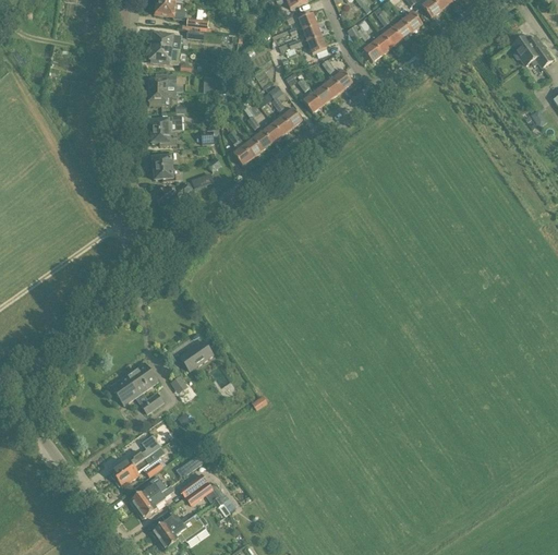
[(287,0),(291,9),(308,1),(307,0),(287,0)]
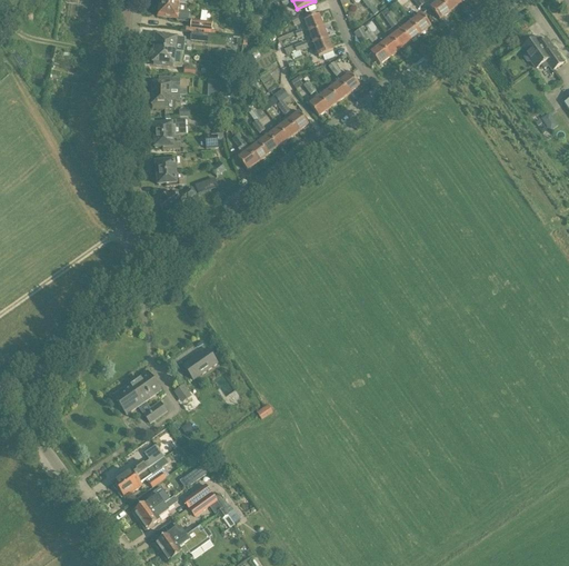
[(440,18),(450,10),(442,0),(437,0),(430,6),(440,18)]
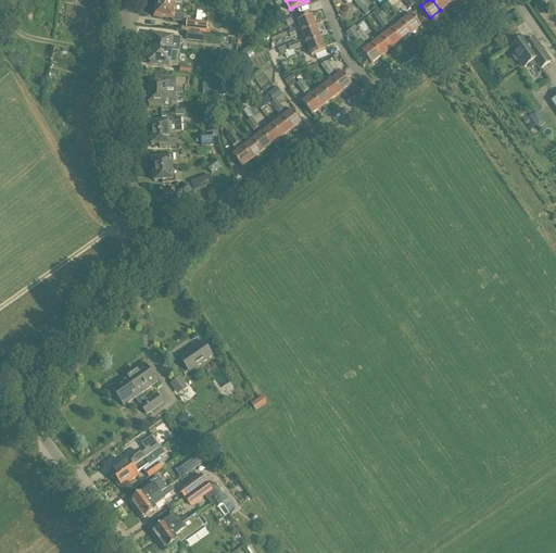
[(440,10),(450,2),(447,0),(432,0),(440,10)]
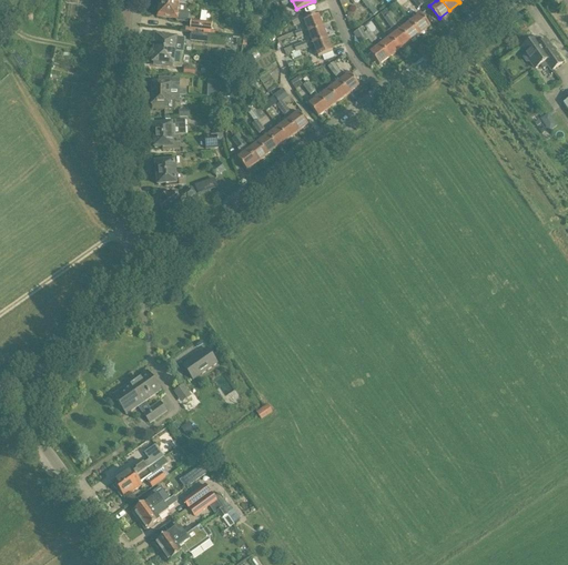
[(159,6),(159,7),(159,14),(176,17),(176,18),(178,19),(186,20),(188,14),(185,13),(185,11),(185,10),(185,4),(160,1),(160,2),(159,3),(159,6)]
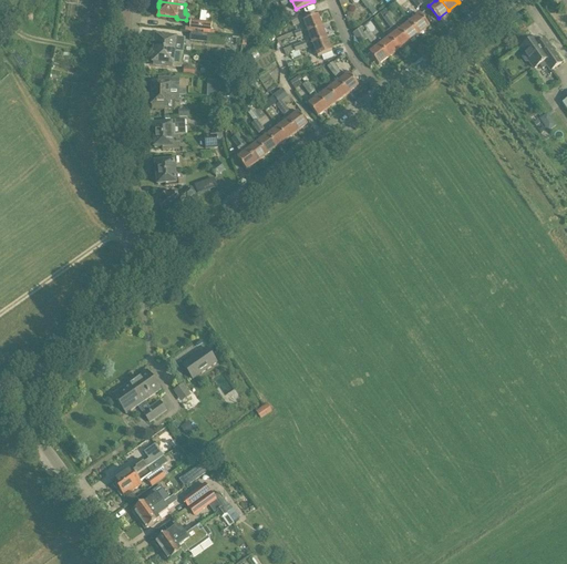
[(373,13),(377,10),(372,3),(368,7),(373,13)]
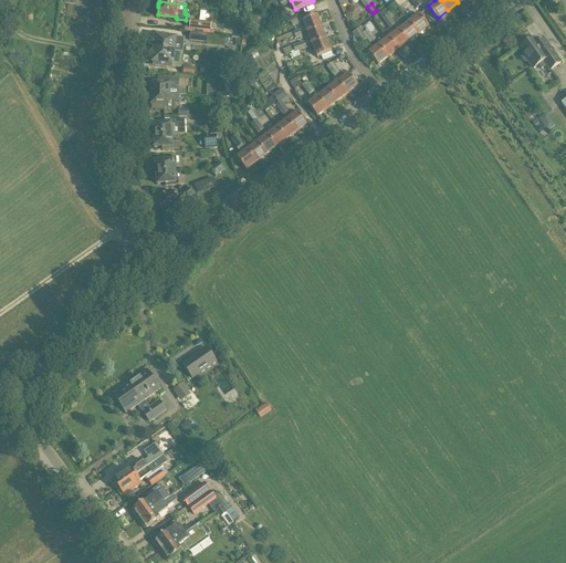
[(385,8),(379,12),(390,27),(395,22),(385,8)]
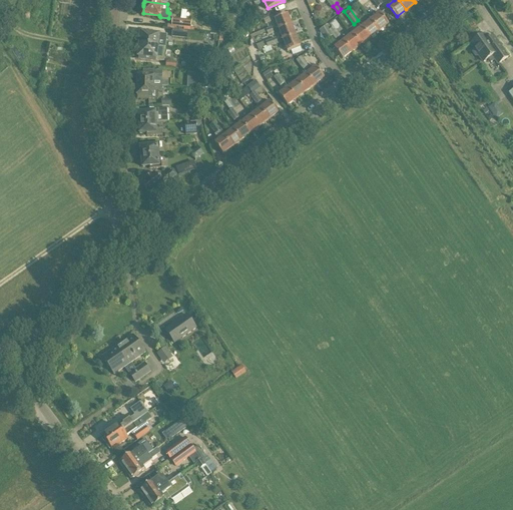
[(379,29),(389,22),(380,11),(371,18),(379,29)]
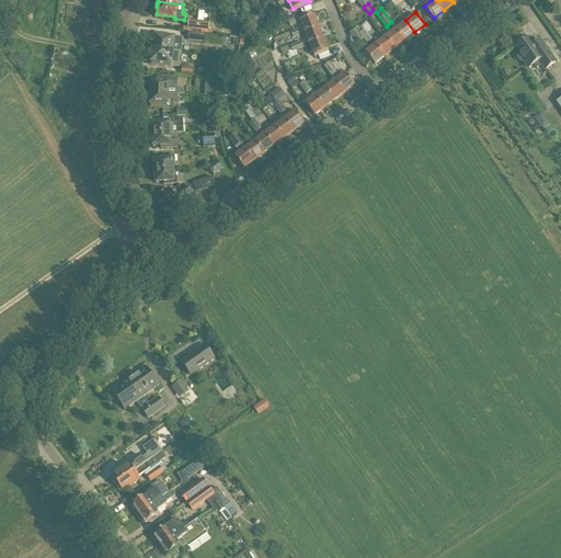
[(306,31),(320,25),(315,13),(300,20),(306,31)]
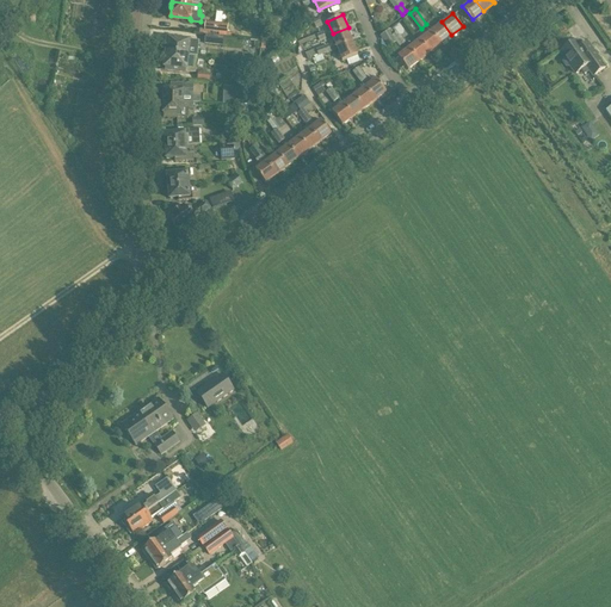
[(228,30),(228,24),(205,22),(205,28),(202,26),(202,31),(239,35),(239,31),(228,30)]
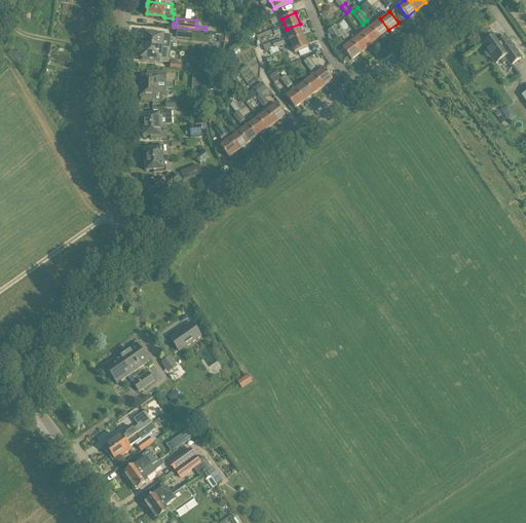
[(379,37),(388,30),(380,19),(371,26),(379,37)]
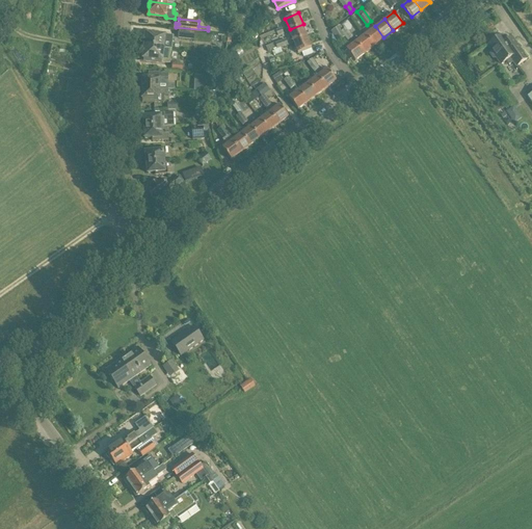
[(294,41),(308,35),(303,24),(290,29),(294,41)]
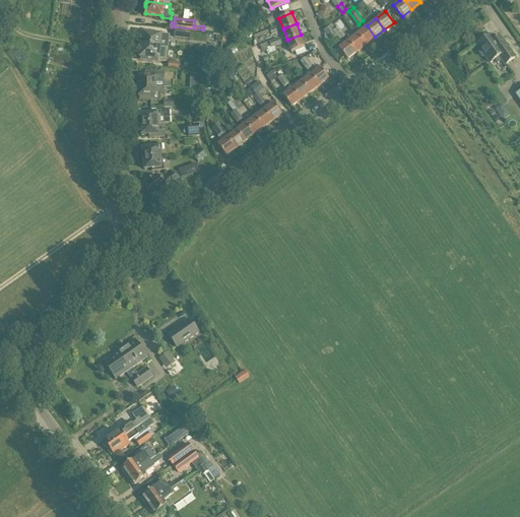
[(333,29),(335,27),(332,23),(324,28),(329,38),(336,34),(333,29)]
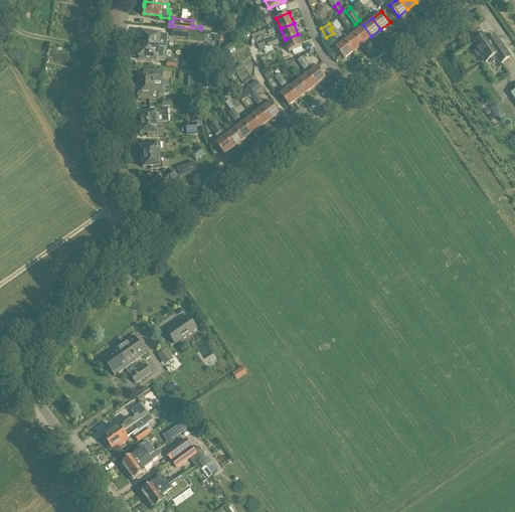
[(332,27),(330,29),(333,33),(338,29),(335,25),(332,27)]
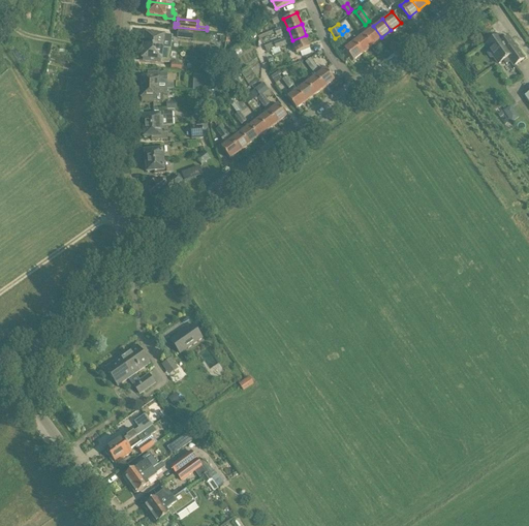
[(372,44),(381,37),(373,26),(364,33),(372,44)]
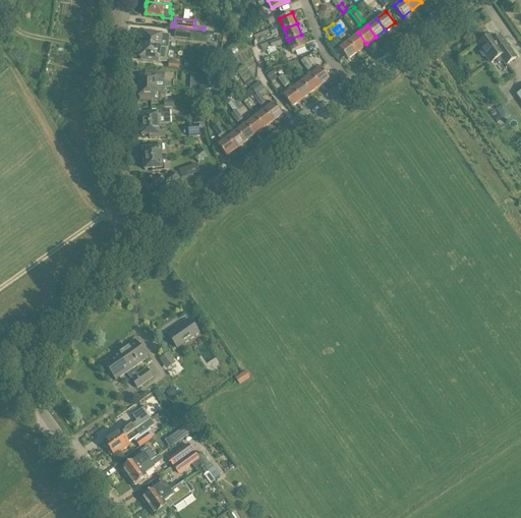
[(204,39),(205,33),(192,31),(192,30),(175,27),(174,36),(191,38),(191,37),(204,39)]
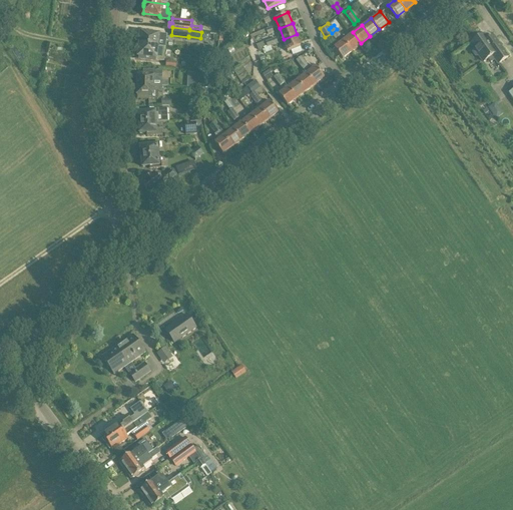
[(251,36),(267,30),(266,27),(250,33),(251,36)]
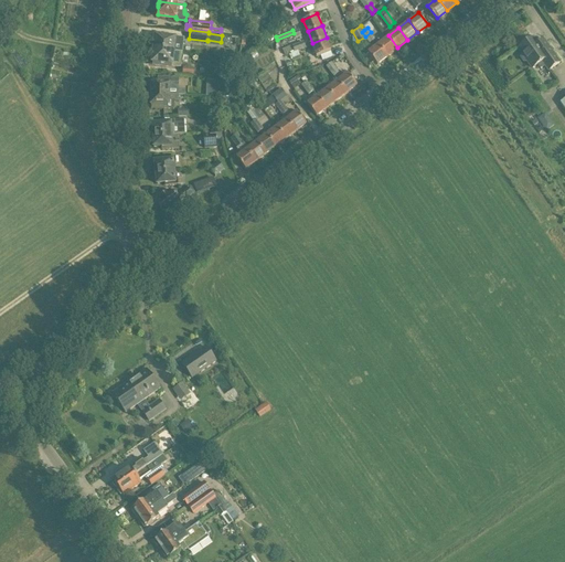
[(388,35),(385,31),(381,34),(384,39),(379,43),(387,55),(397,48),(388,35)]
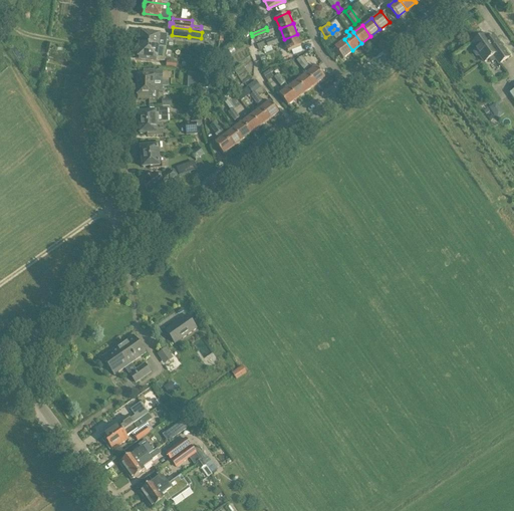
[(341,34),(337,29),(332,33),(336,37),(341,34)]
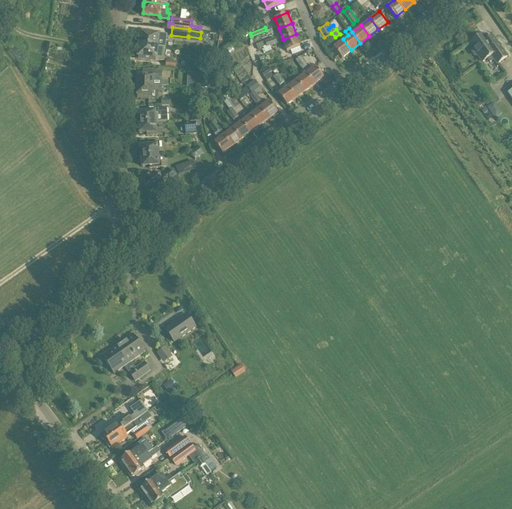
[(141,36),(139,37),(139,40),(140,42),(140,43),(158,45),(158,37),(164,38),(165,33),(159,32),(142,30),(141,36)]
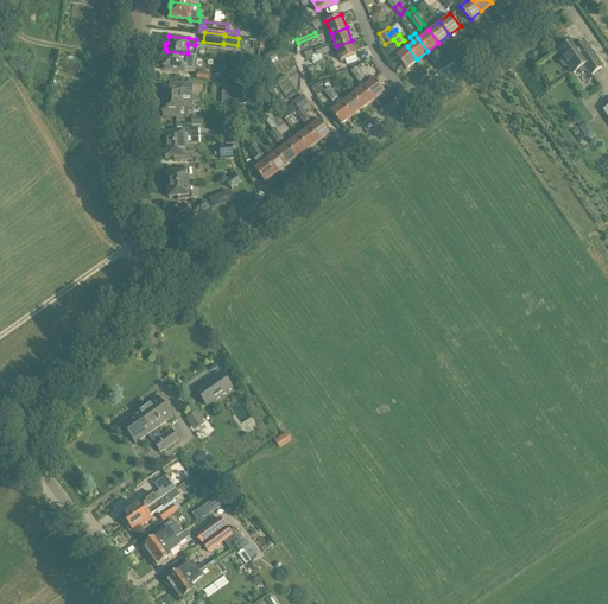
[(602,65),(589,46),(584,42),(578,46),(574,39),(558,50),(563,56),(561,57),(561,59),(563,63),(565,64),(568,63),(574,71),(578,68),(582,71),(587,68),(591,74),(602,65)]
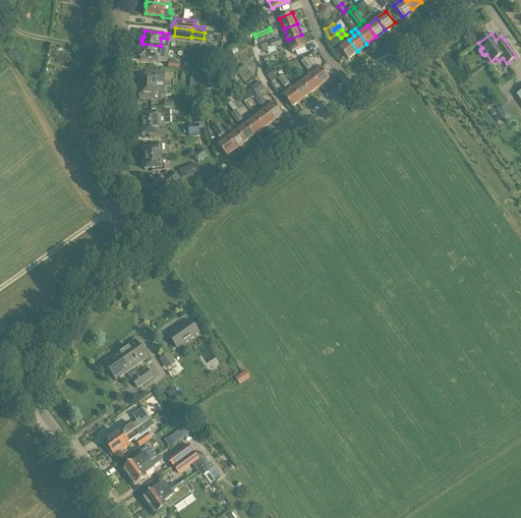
[(292,51),(305,46),(301,35),(288,40),(292,51)]
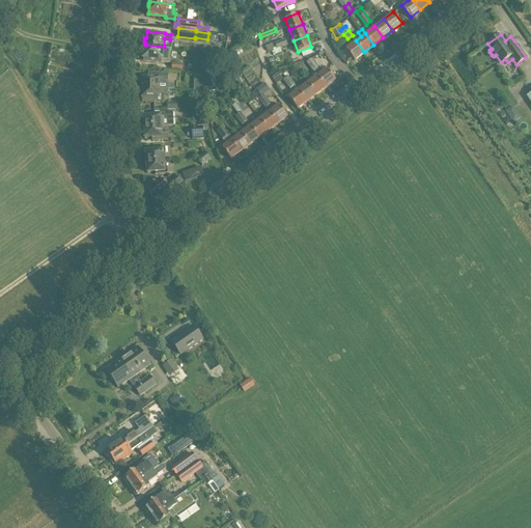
[(281,45),(282,45),(280,39),(279,39),(275,42),(275,40),(266,45),(268,49),(273,47),(273,49),(280,46),(281,45)]
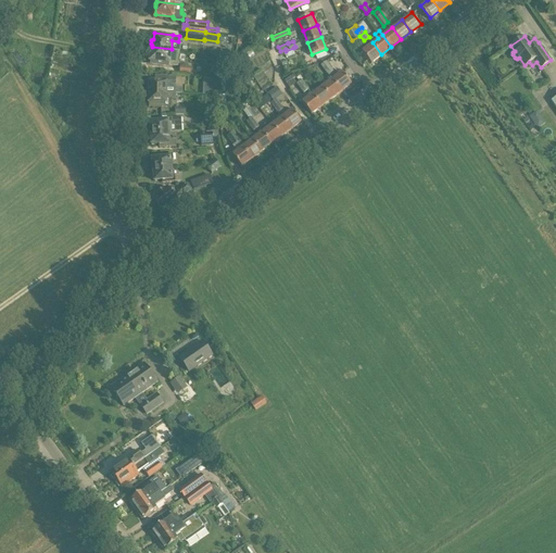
[(371,62),(377,58),(381,54),(373,42),(362,50),(371,62)]
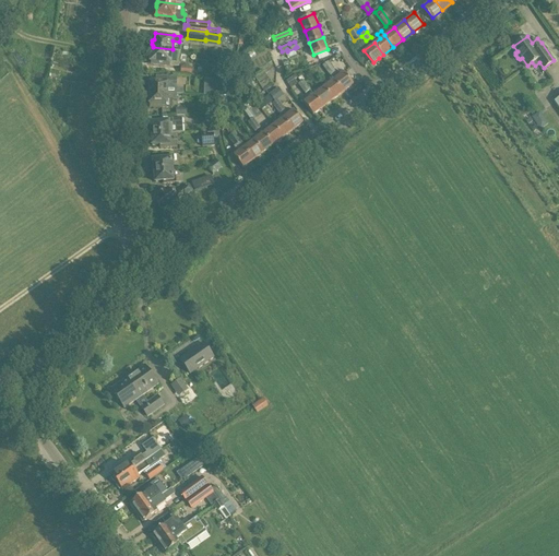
[(153,48),(151,49),(151,54),(153,55),(152,61),(170,63),(177,63),(177,58),(171,57),(173,49),(153,47),(153,48)]
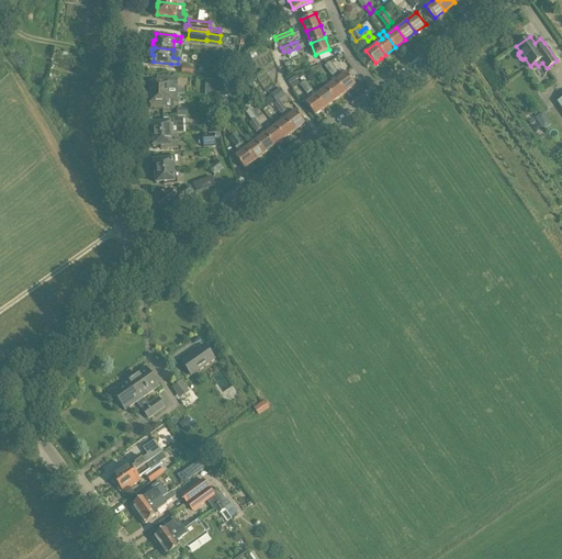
[(194,66),(182,64),(181,71),(193,74),(194,66)]
